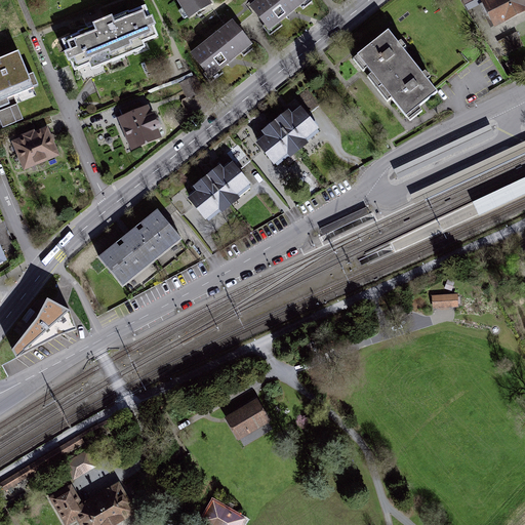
[(175,0),(188,18),(209,6),(205,0),(175,0)]
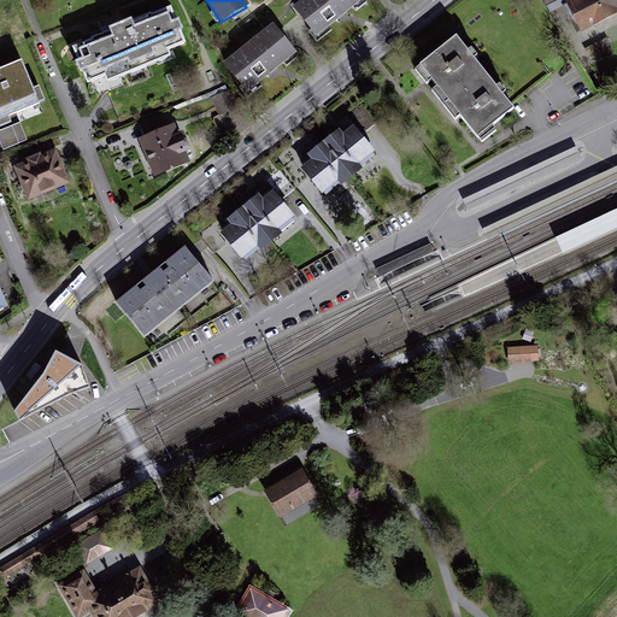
[(363,0),(307,0),(294,11),(315,37),(339,19),(364,0),(363,0)]
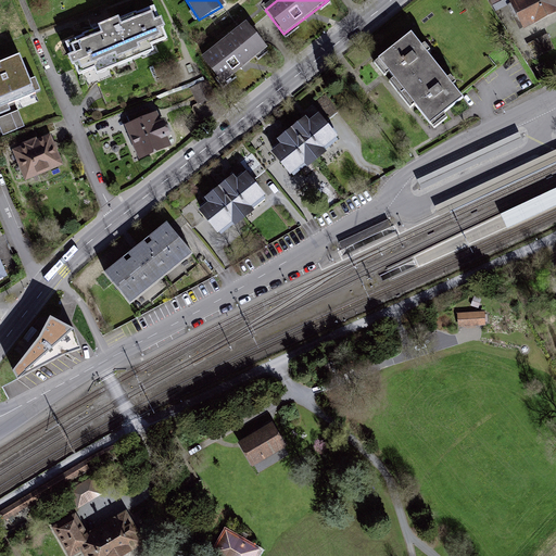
[(555,0),(517,0),(513,2),(526,30),(555,16),(555,0)]
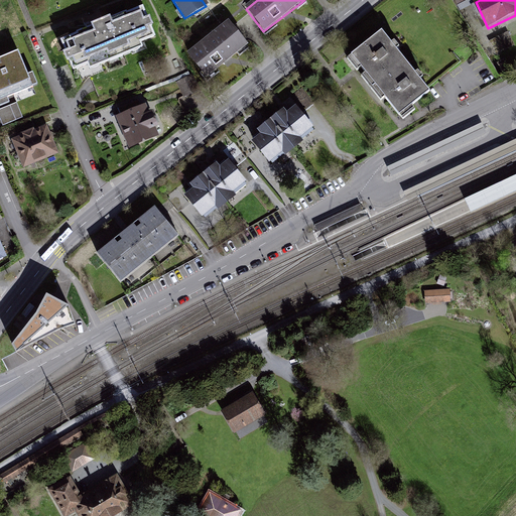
[(59,43),(72,74),(155,39),(142,9),(102,26),(59,43)]
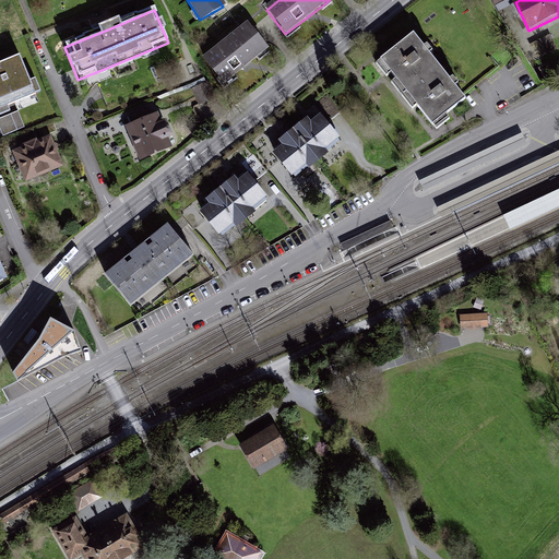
[(248,25),(204,58),(223,83),(247,66),(266,50),(248,25)]
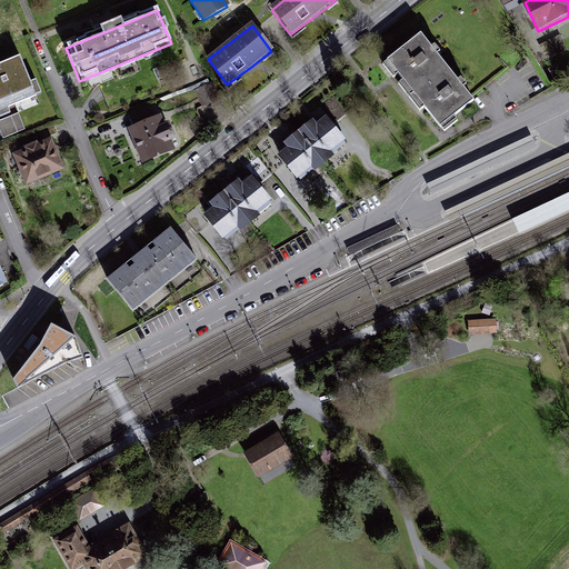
[(473,100),(420,33),(385,62),(402,86),(421,108),(437,129),(473,100)]
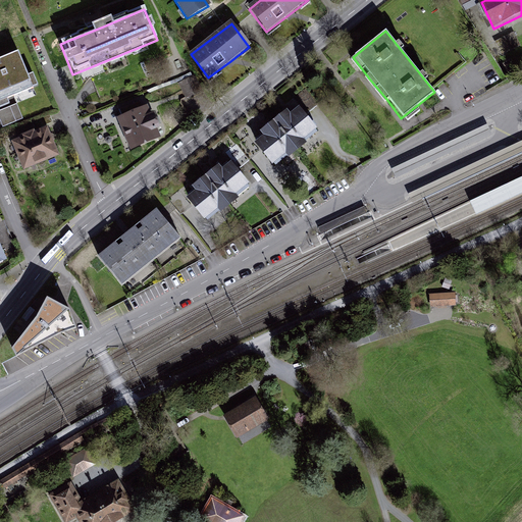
[(0,99),(14,93),(33,85),(18,51),(0,58),(0,99)]
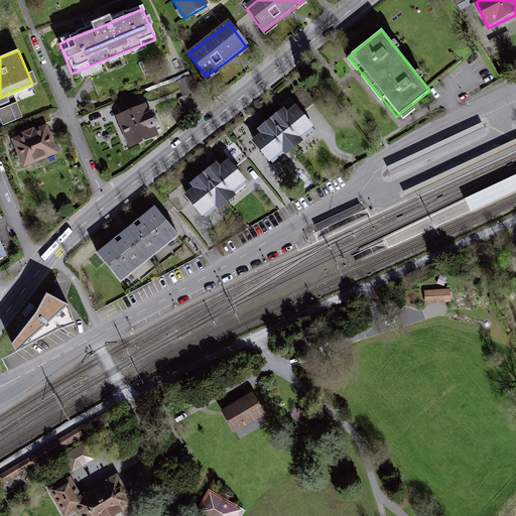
[(123,116),(117,119),(129,146),(156,134),(150,123),(143,106),(140,108),(137,101),(120,109),(123,116)]
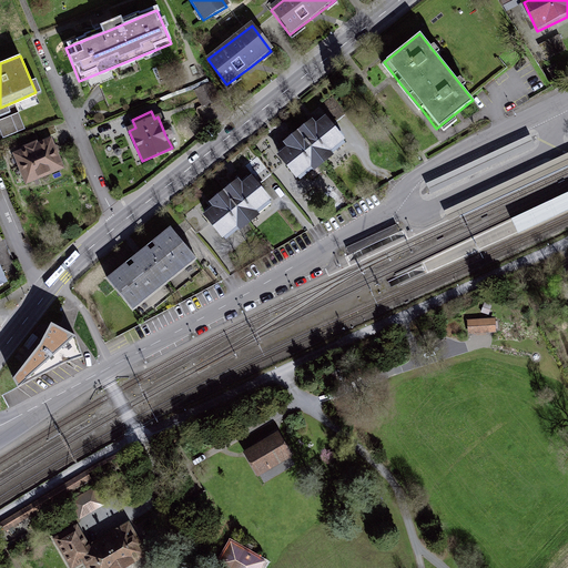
[(280,162),(296,184),(343,148),(323,124),(315,131),(312,128),(305,132),(295,141),(284,149),(288,155),(280,162)]
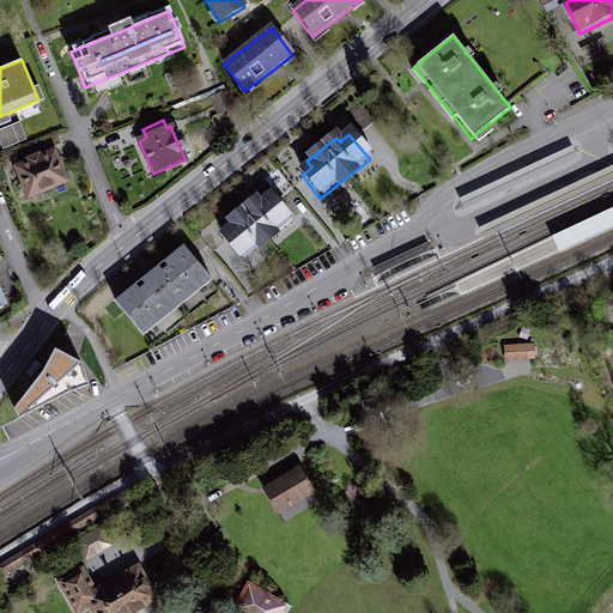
[(465,210),(578,157),(572,146),(460,199),(465,210)]
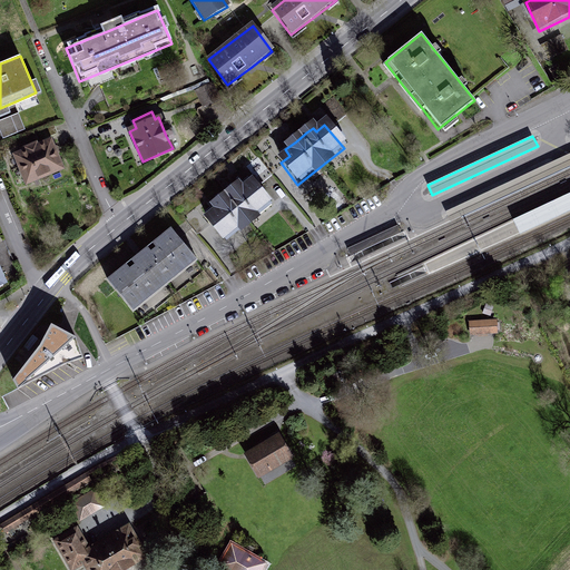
[(51,144),(17,158),(28,186),(62,173),(57,157),(51,144)]
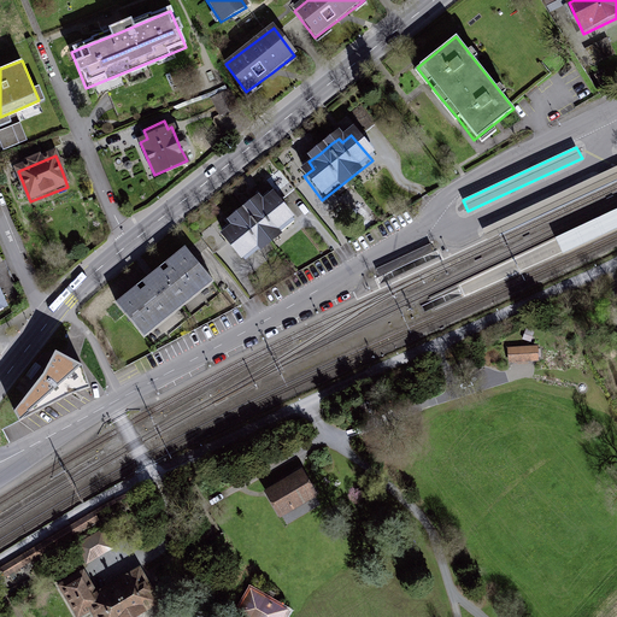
[(616,168),(483,231),(487,240),(616,181),(616,168)]
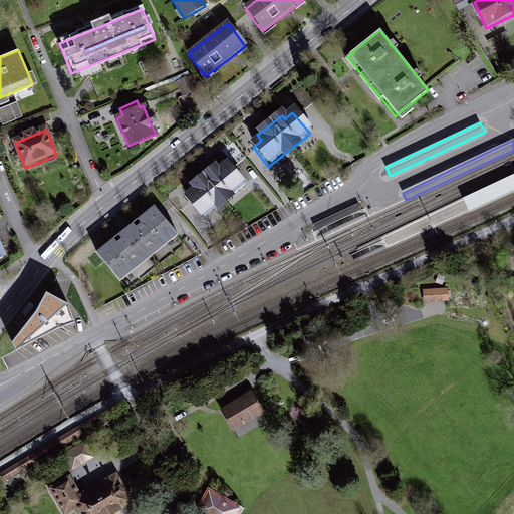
[(183,201),(199,221),(240,189),(223,167),(215,173),(213,170),(206,175),(196,183),(188,189),(192,195),(183,201)]
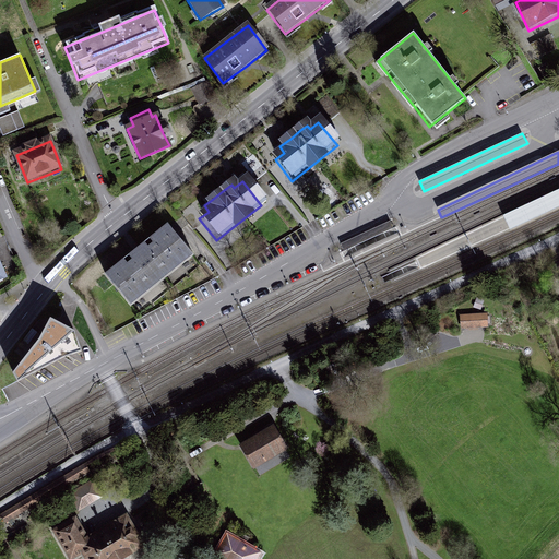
[(558,189),(503,215),(511,230),(558,207),(558,189)]
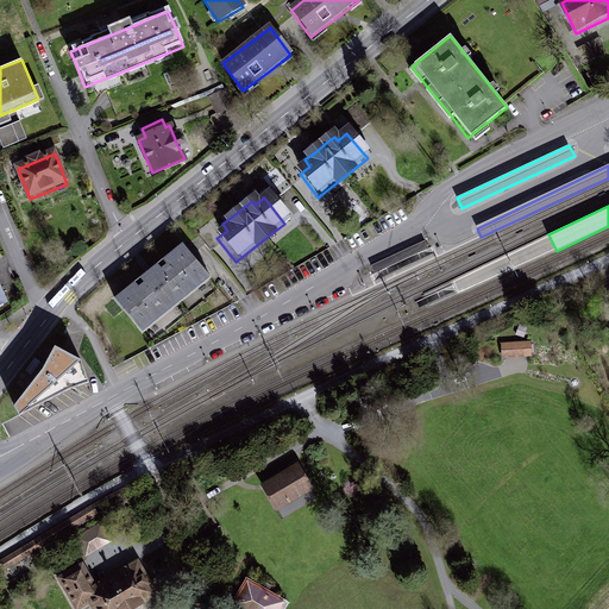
[(148,271),(113,299),(142,334),(211,280),(182,244),(148,271)]
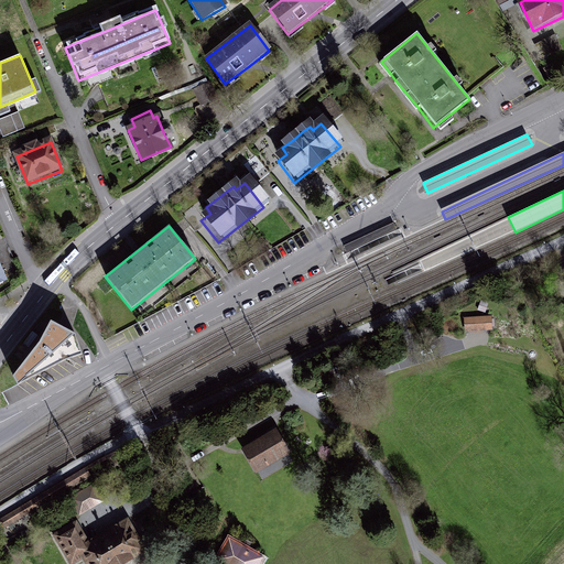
[(491,316),(464,317),(465,334),(492,332),(491,316)]
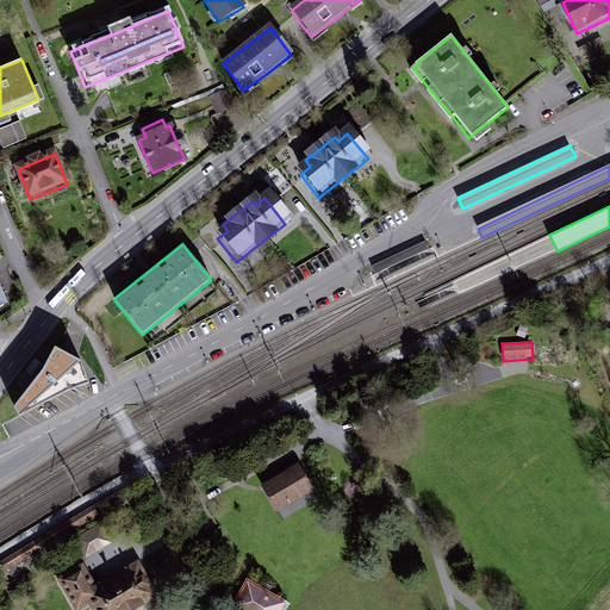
[(41,372),(8,411),(17,429),(70,400),(94,392),(86,365),(53,347),(41,372)]
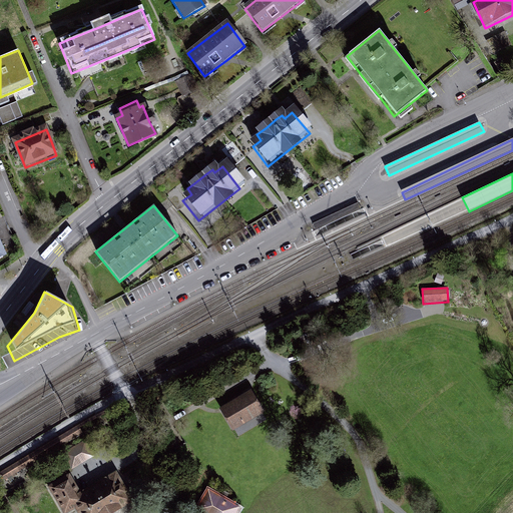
[(266,414),(251,391),(219,410),(232,433),(266,414)]
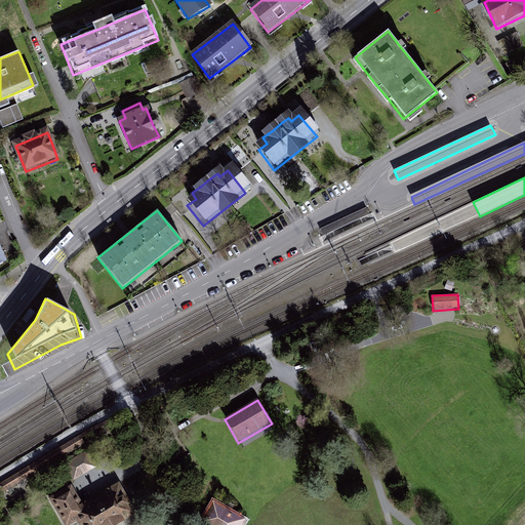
[(76,480),(95,468),(87,454),(68,467),(76,480)]
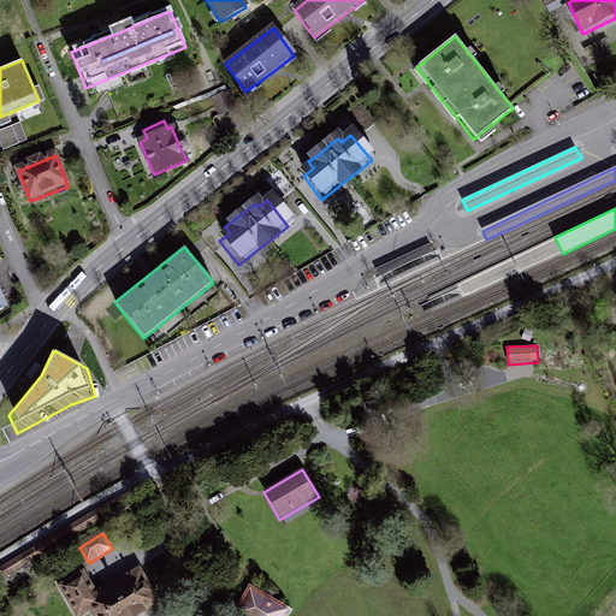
[(141,567),(96,592),(83,569),(57,585),(73,615),(84,615),(90,614),(92,615),(141,615),(161,604),(141,567)]
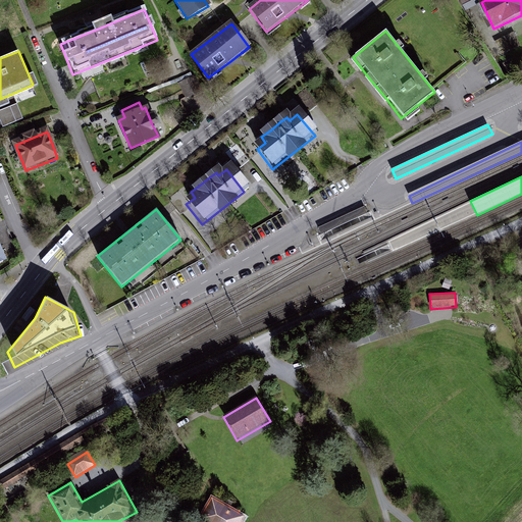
[(212,521),(244,521),(248,517),(219,499),(206,518),(212,521)]
